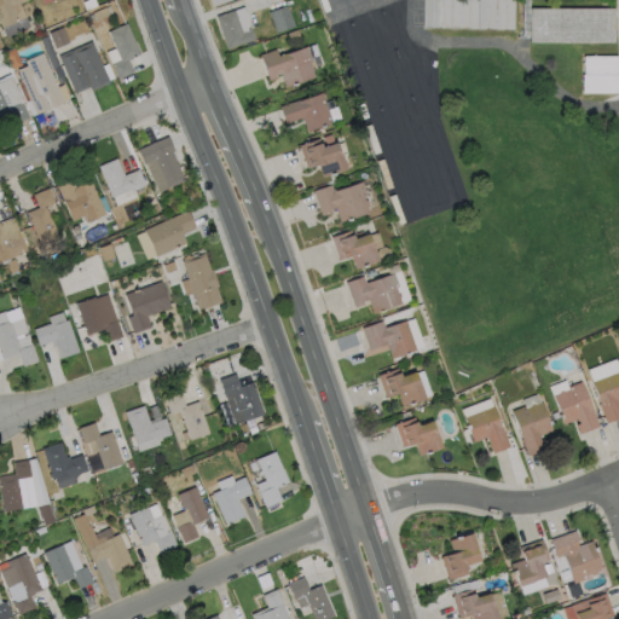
[(0,0),(29,0),(19,5),(30,28),(6,38),(0,23),(0,0)]
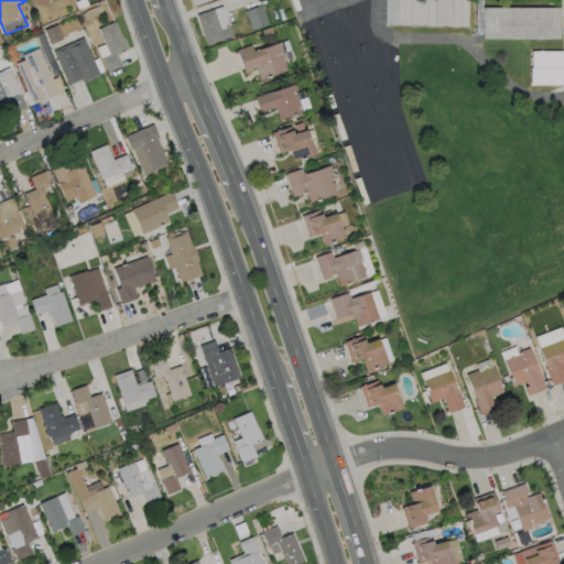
[(386,0),(468,0),(468,28),(386,26),(386,0)]
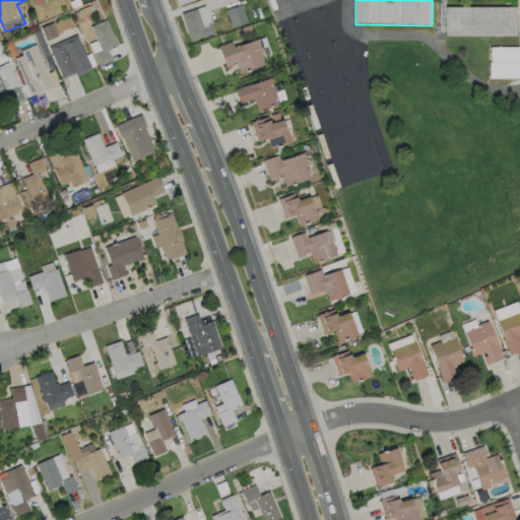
[(247,22),(232,28),(225,10),(241,5),(247,22)]
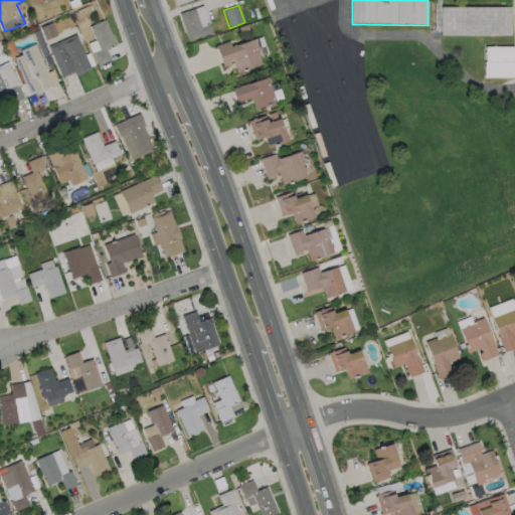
[(442,8),(510,8),(510,36),(442,36),(442,8)]
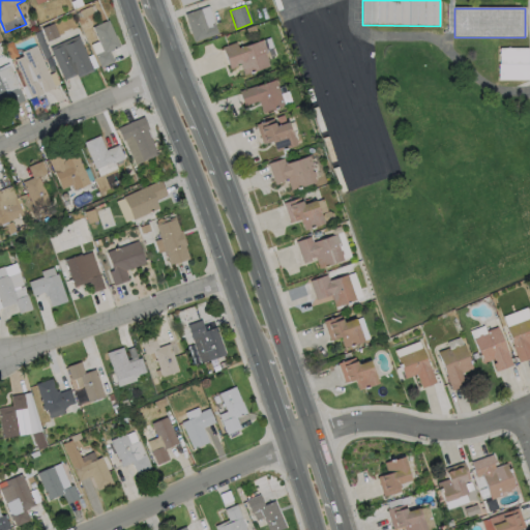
[(201,9),(207,28),(215,26),(217,34),(195,41),(185,15),(201,9)]
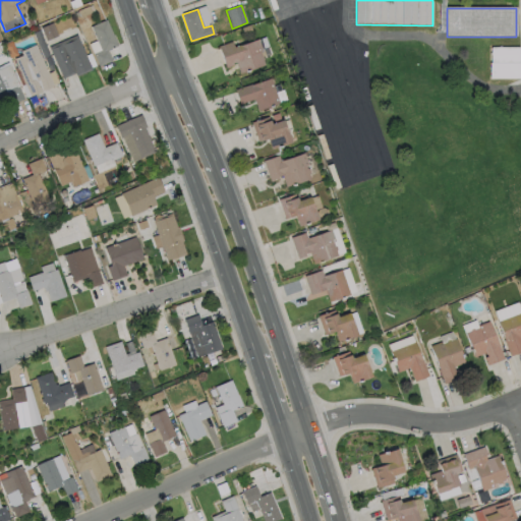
[(112,61),(99,67),(94,54),(102,51),(92,26),(107,20),(118,46),(108,51),(112,61)]
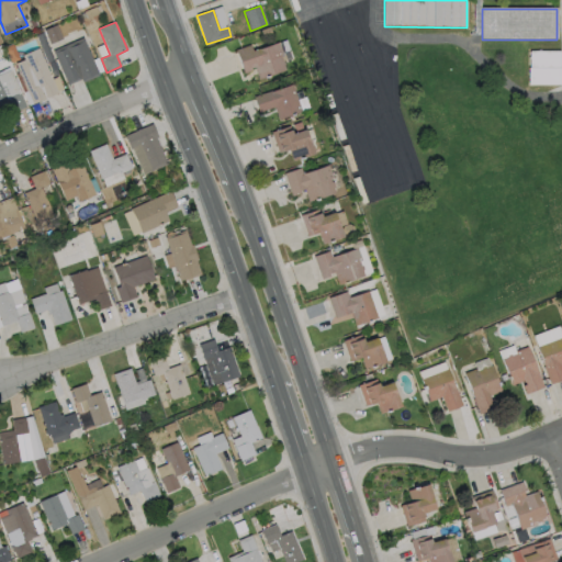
[(100,76),(82,83),(81,80),(68,86),(53,52),(83,38),(100,76)]
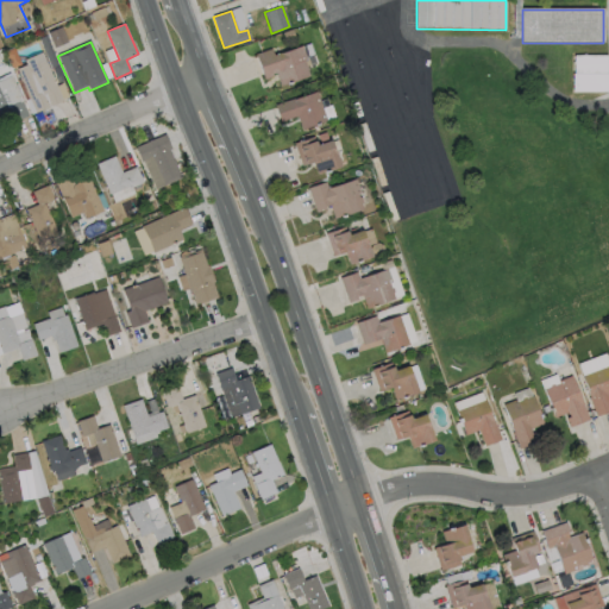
[(302,46),(307,60),(307,58),(309,66),(306,67),(309,76),(281,87),(276,74),(271,75),(272,77),(264,80),(256,55),(271,49),(274,56),(280,54),(280,55),(302,46)]
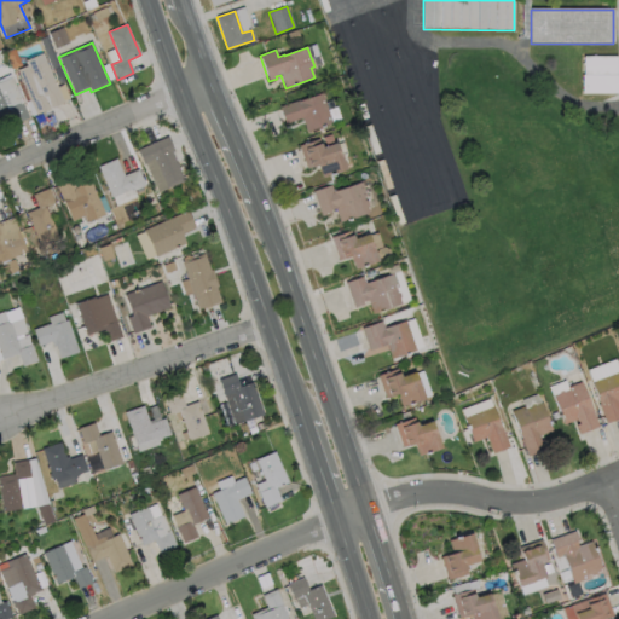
[(618,93),(583,93),(582,75),(584,75),(584,57),(617,57),(618,93)]
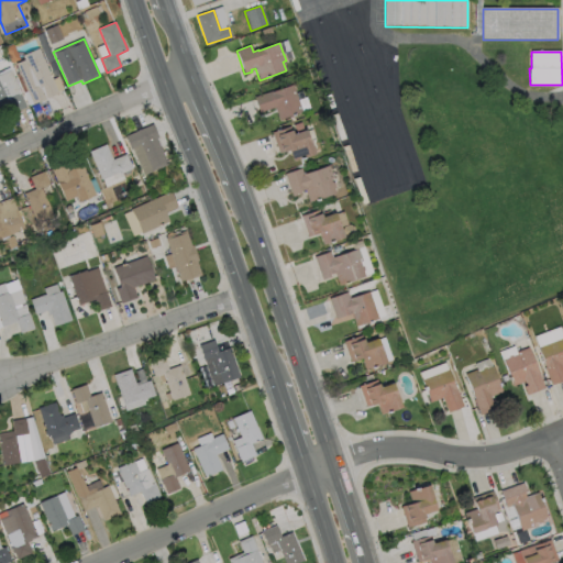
[(42,54),(53,80),(58,77),(64,90),(58,92),(59,94),(33,105),(28,91),(25,91),(23,85),(24,84),(15,64),(28,58),(29,59),(42,54)]
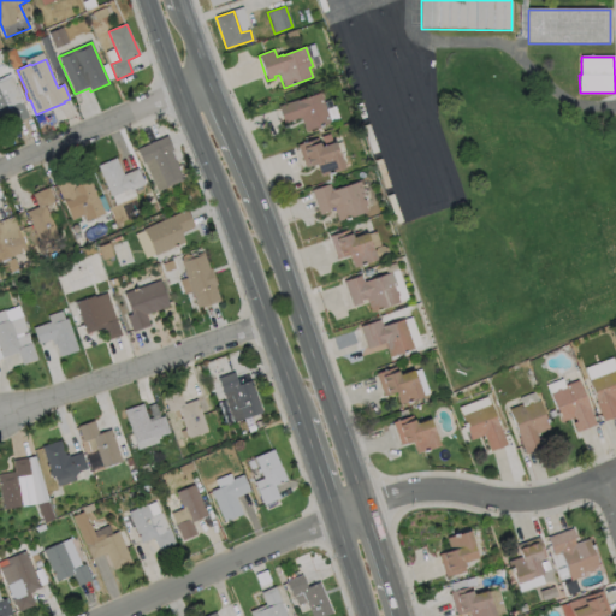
[(0,92),(7,108),(22,101),(29,118),(0,130),(0,92)]
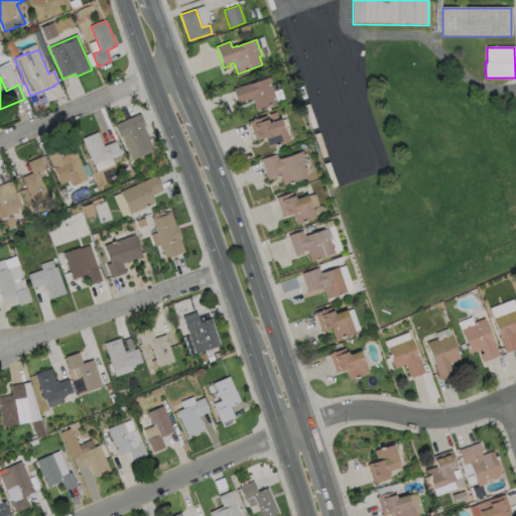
[(269,78),(277,103),(256,110),(252,99),(238,103),(234,90),(269,78)]
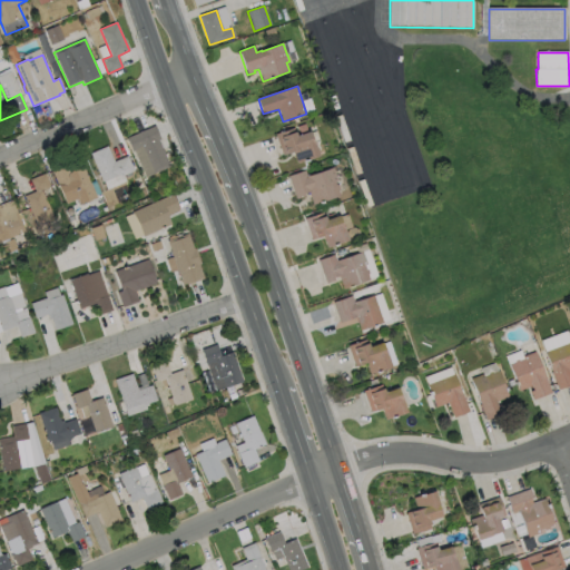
[(158,140),(169,167),(154,174),(143,148),(133,153),(126,138),(155,126),(160,139),(158,140)]
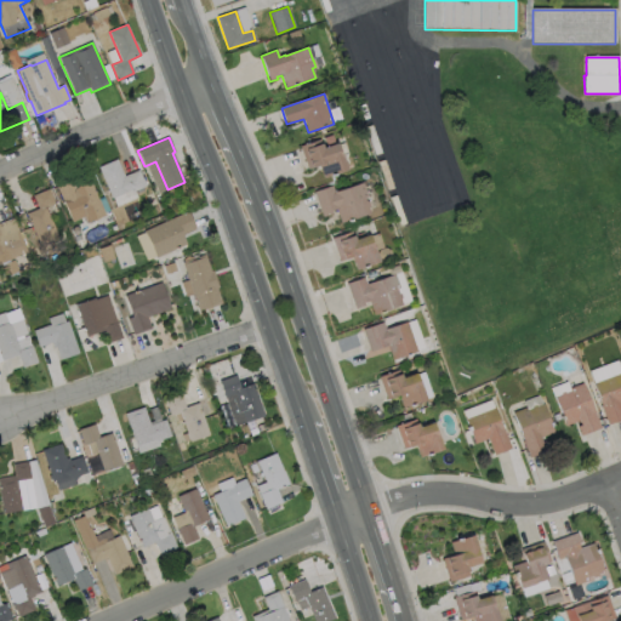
[(343,138),(348,154),(342,157),(347,170),(324,178),(319,165),(308,169),(300,147),(320,140),(323,148),(336,143),(335,142),(343,138)]
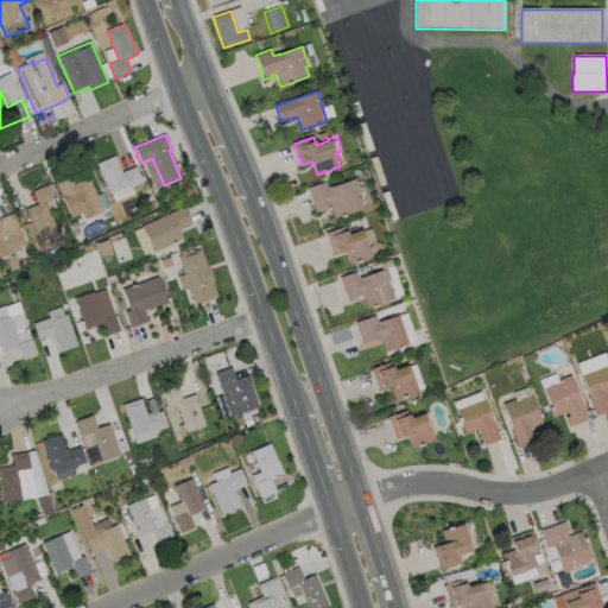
[(114,156),(122,173),(135,166),(143,183),(128,189),(128,187),(109,195),(96,164),(114,156)]
